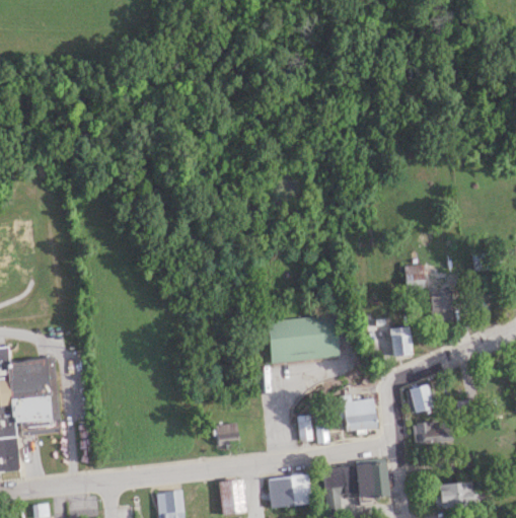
[(432,294),(432,322),(454,322),(454,294),(432,294)]
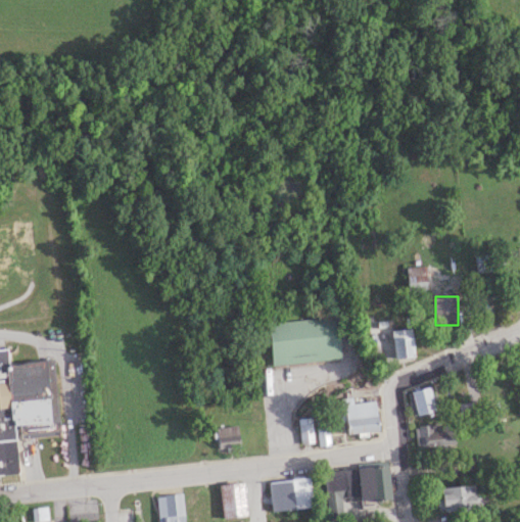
[(343,360),(339,318),(270,324),(274,366),(343,360)]
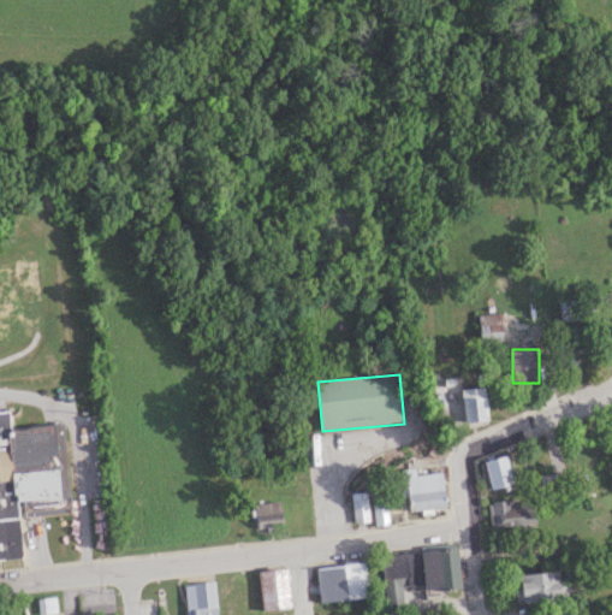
[(468,426),(491,424),(486,389),(464,391),(468,426)]
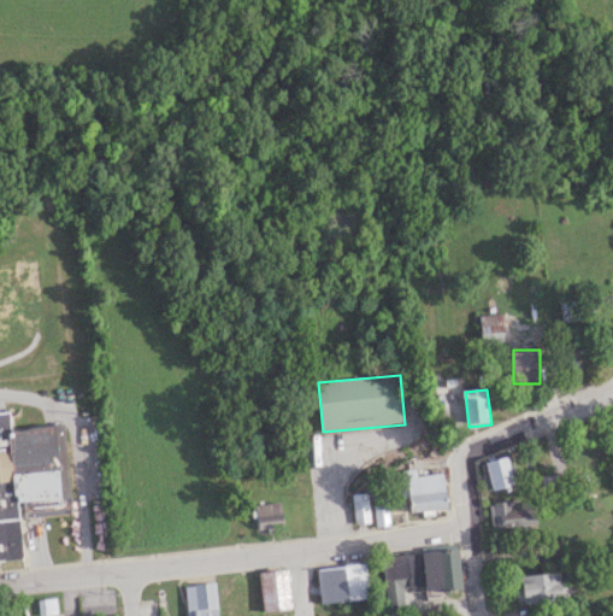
[(0,411),(0,561),(23,559),(21,520),(72,515),(66,423),(10,428),(9,411),(0,411)]
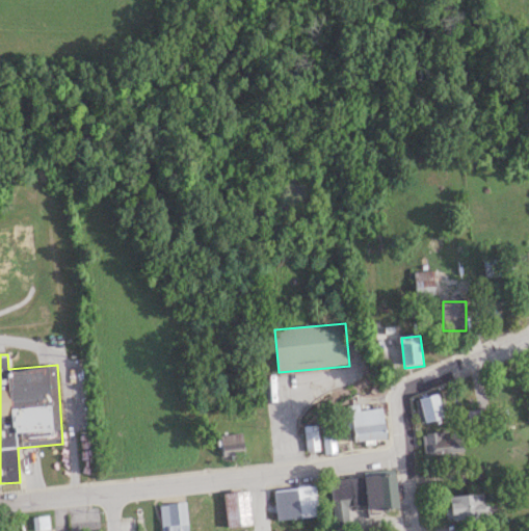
[(445,418),(438,393),(419,398),(425,423),(445,418)]
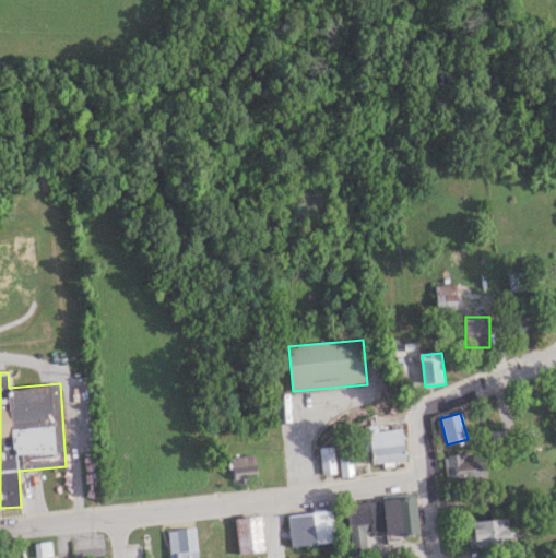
[(371,465),(405,461),(402,429),(379,431),(378,425),(367,427),(371,465)]
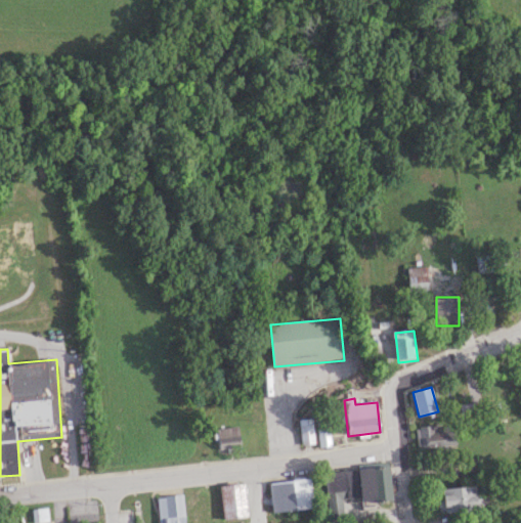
[(315,445),(314,419),(302,419),(302,445),(315,445)]
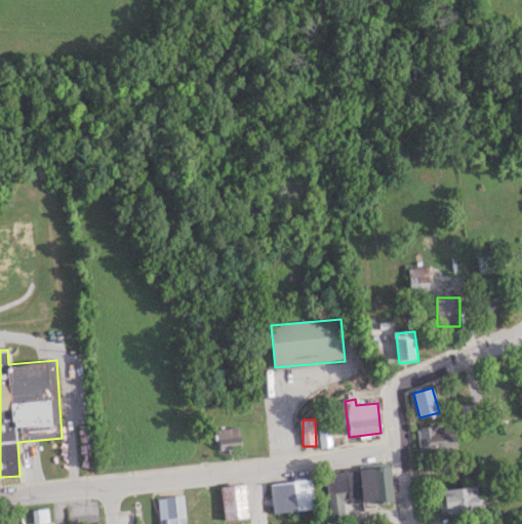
[(322,448),(333,447),(331,422),(319,425),(322,448)]
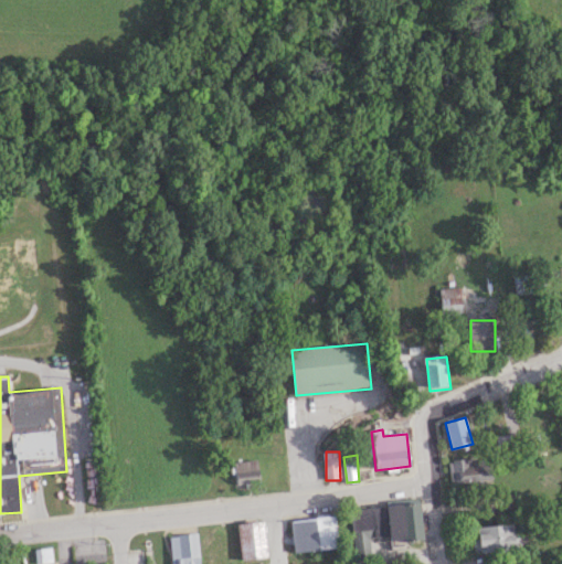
[(454,482),(492,482),(492,459),(454,459),(454,482)]
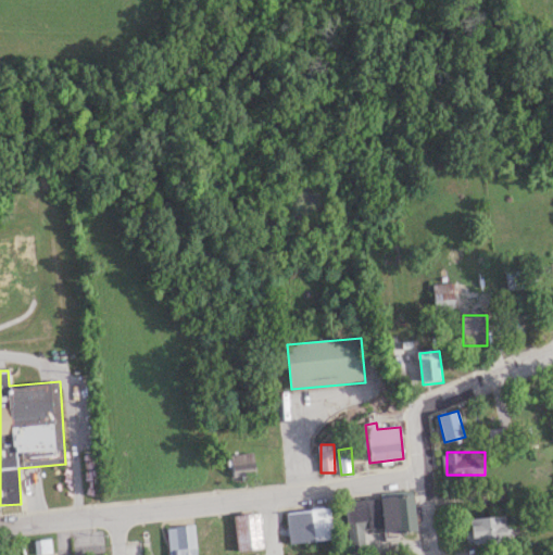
[(231,455),(234,479),(258,477),(254,453),(231,455)]
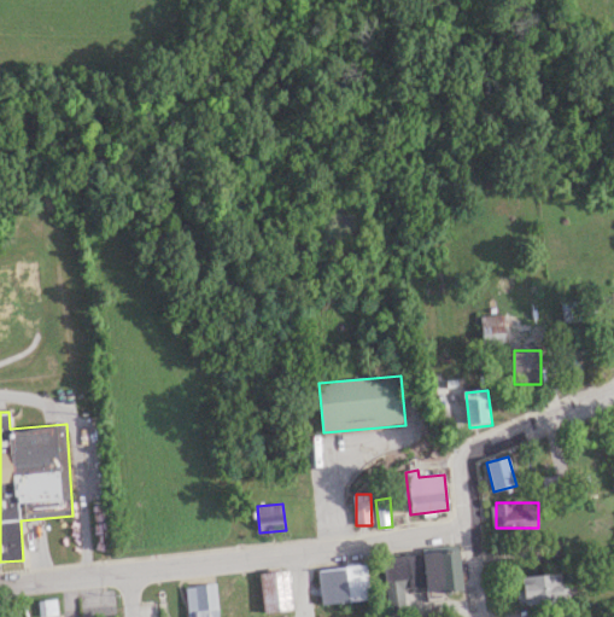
[(462,589),(460,552),(385,556),(389,616),(408,616),(407,589),(427,588),(427,592),(462,589)]
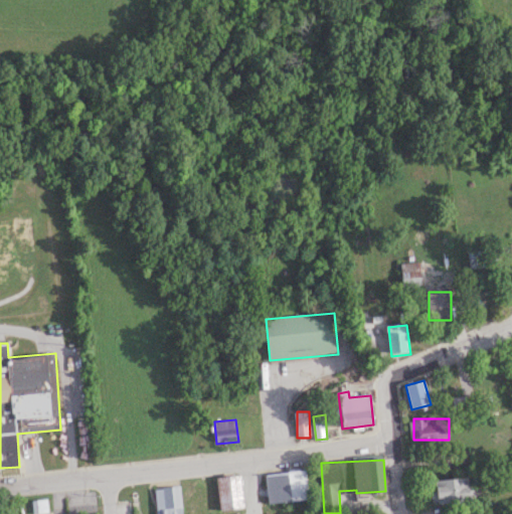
[(309,499),(306,470),(266,475),(270,504),(309,499)]
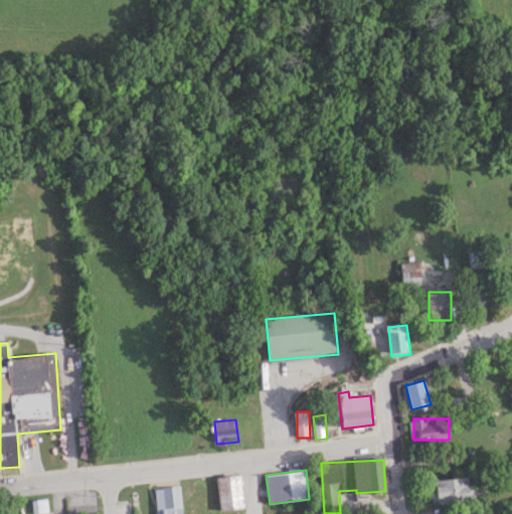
[(218,477),(219,510),(244,509),(242,476),(218,477)]
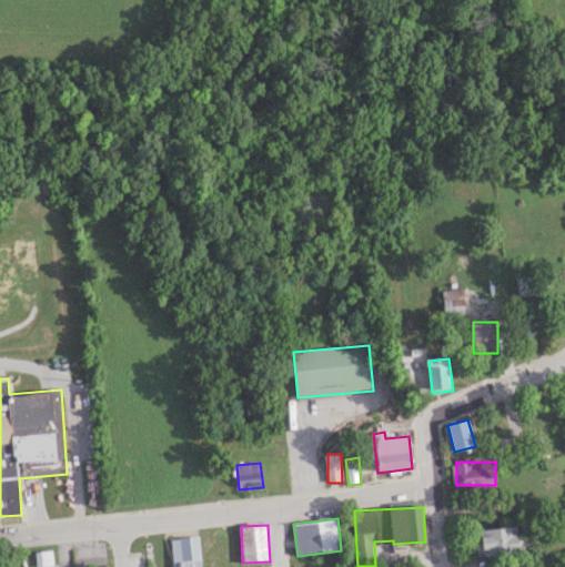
[(477,556),(525,553),(524,539),(520,540),(518,527),(476,530),(477,556)]
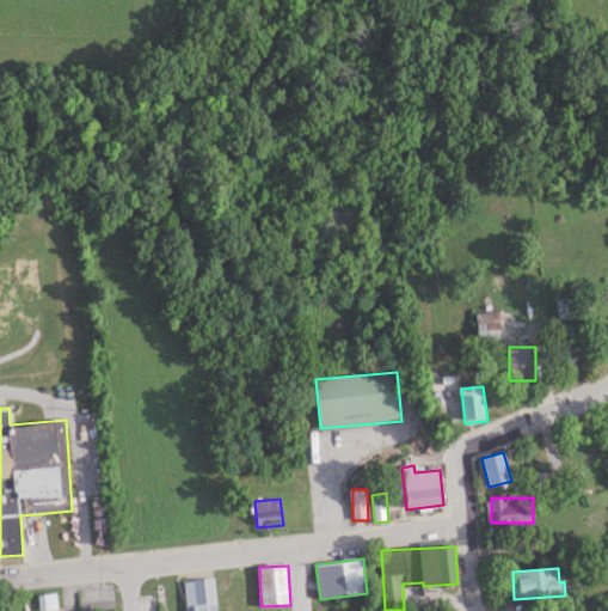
[(186,579),(185,610),(215,610),(216,579),(186,579)]
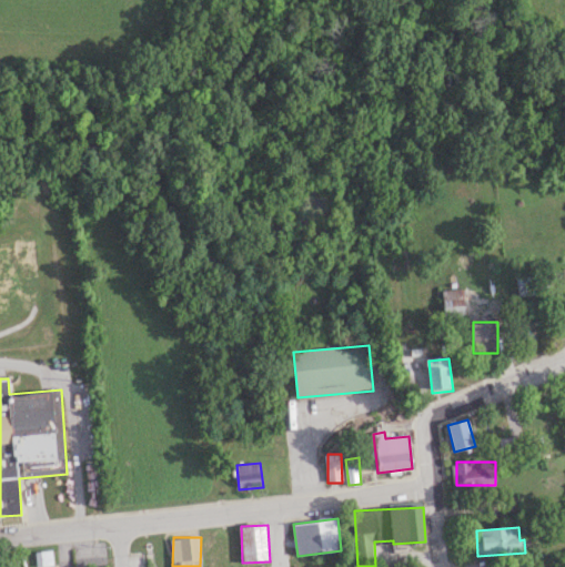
[(38,566),(53,566),(53,552),(38,552),(38,566)]
